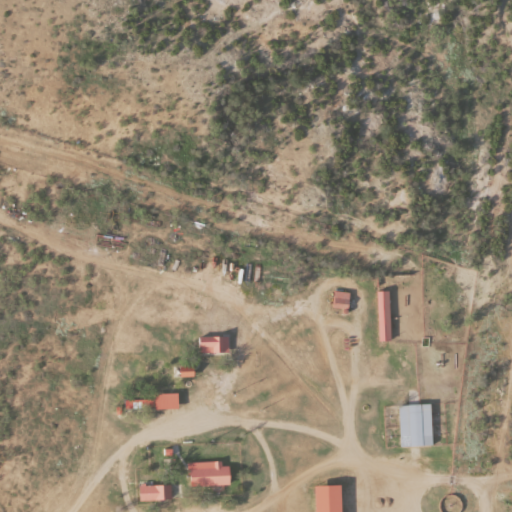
[(391,342),(389,291),(377,292),(379,342),(391,342)]
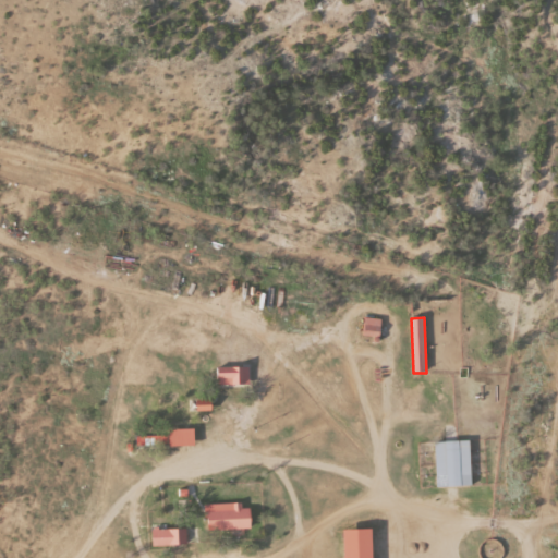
[(250,385),(249,367),(216,368),(216,386),(250,385)]
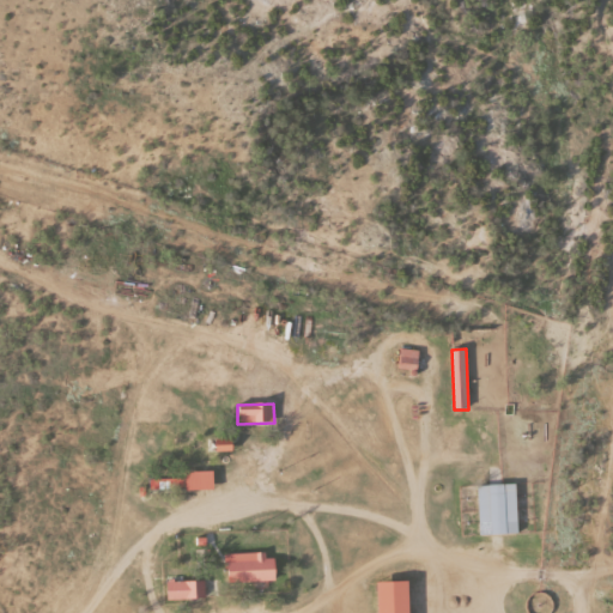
[(150,480),(150,492),(212,490),(212,472),(183,472),(183,479),(150,480)]
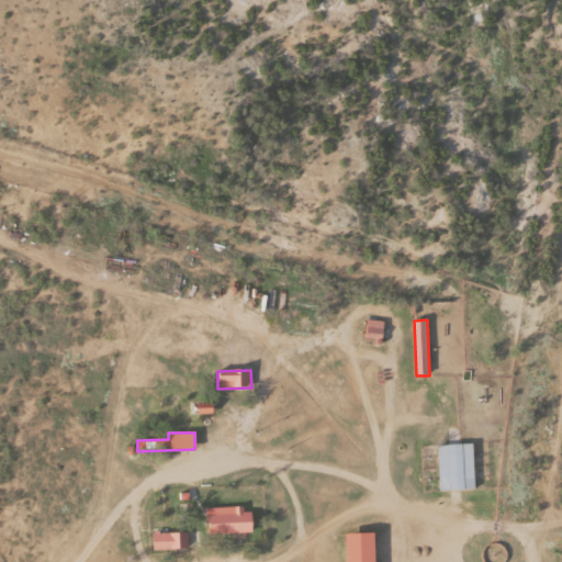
[(438,446),(439,492),(474,491),(473,445),(438,446)]
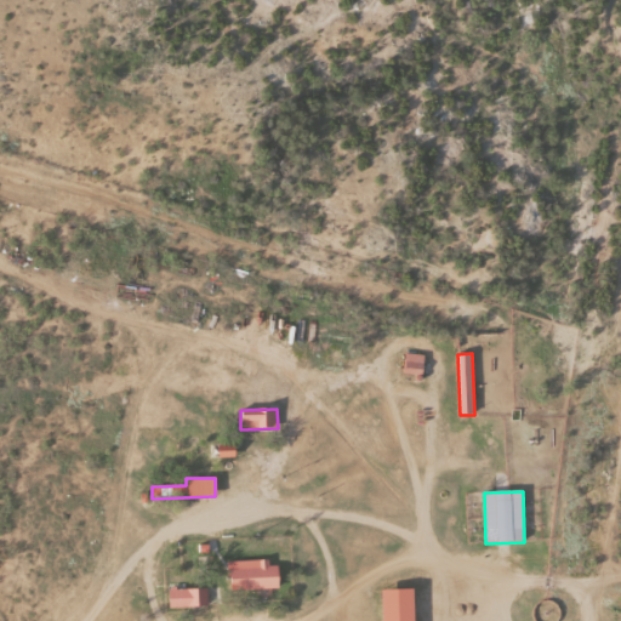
[(277,562),(228,563),(229,591),(278,590),(277,562)]
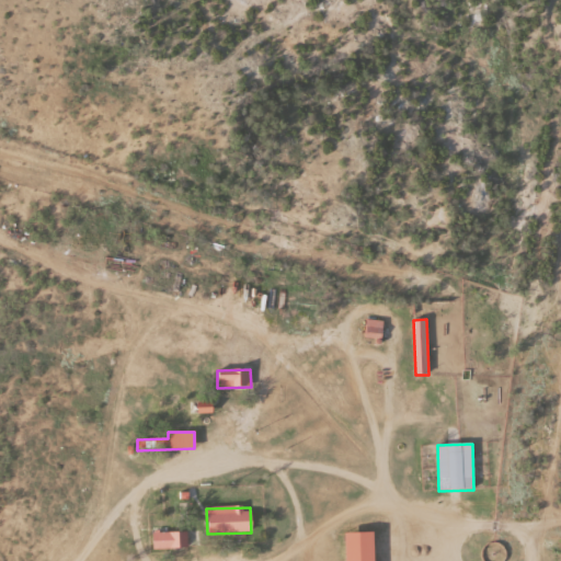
[(187,548),(187,531),(152,533),(152,549),(187,548)]
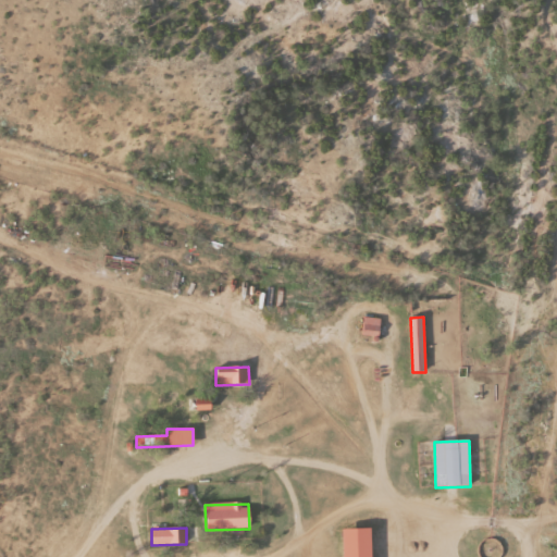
[(342,556),(370,556),(369,528),(342,529),(342,556)]
